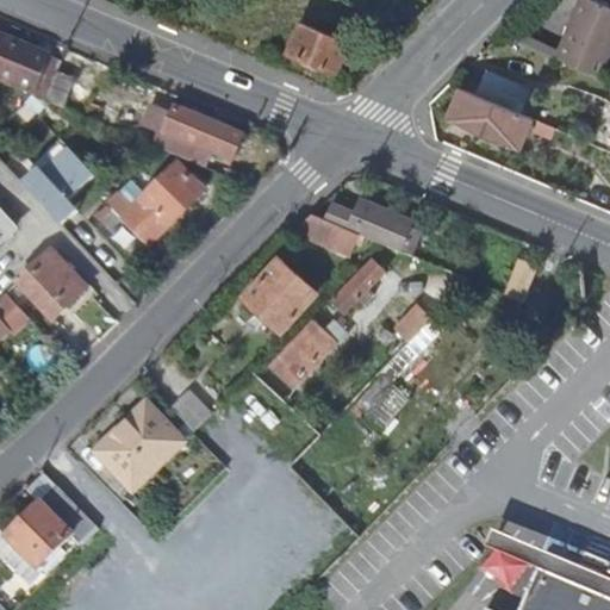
[(137,14),(144,0),(129,0),(125,10),(137,14)]
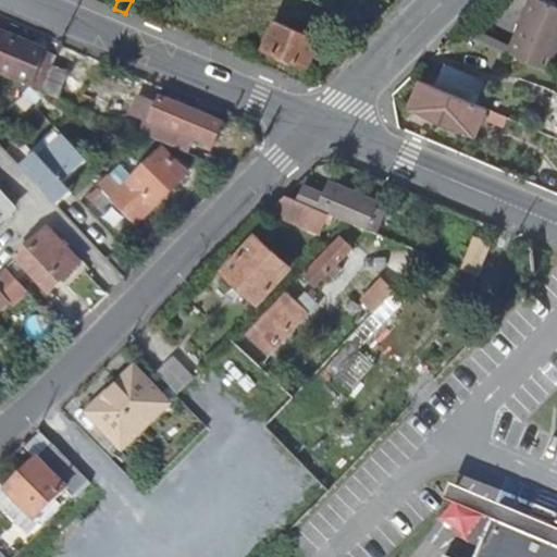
[(531,0),(510,53),(553,71),(556,60),(556,4),(545,0),(531,0)]
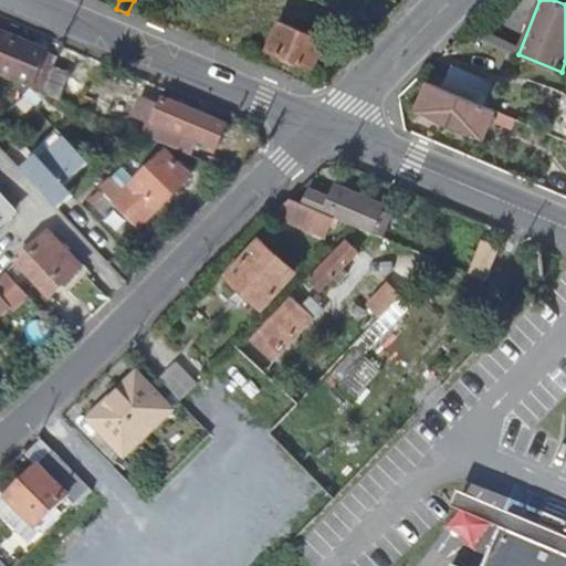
[(321,49),(345,60),(353,52),(325,39),(331,24),(303,11),(296,25),(281,20),(268,50),(311,69),(321,49)]
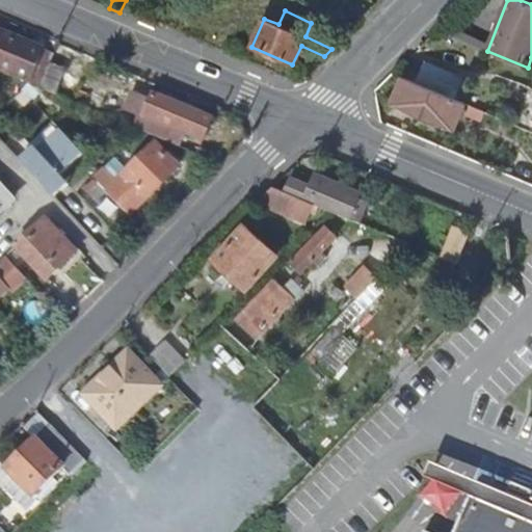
[(0,67),(30,80),(27,84),(35,87),(40,89),(51,60),(44,56),(46,49),(0,29),(0,67)]
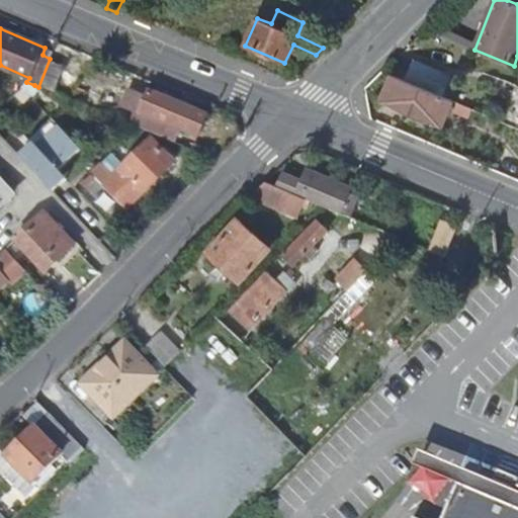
[(53,52),(45,48),(42,55),(50,59),(53,52)]
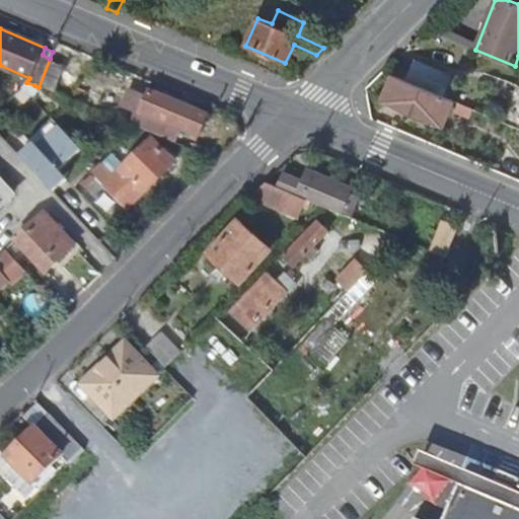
[(64,66),(50,59),(39,87),(54,93),(64,66)]
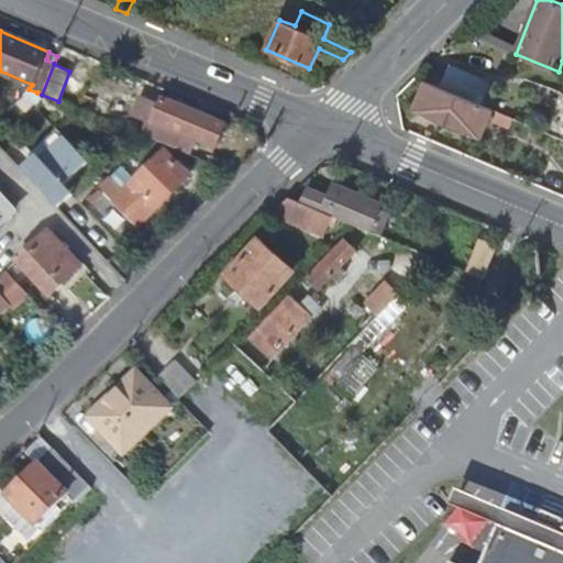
[(442,88),(481,105),(489,81),(451,65),(442,88)]
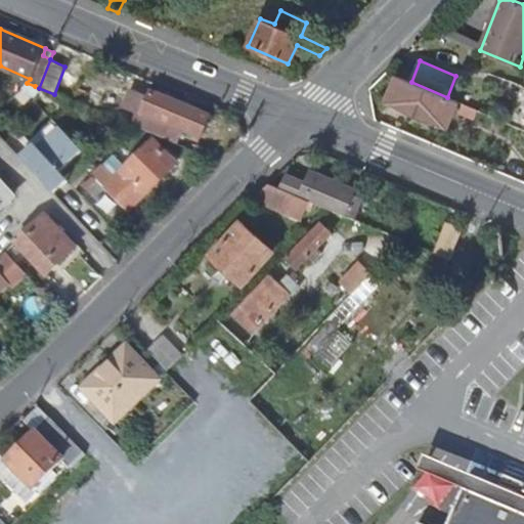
[(457,101),(447,97),(411,82),(396,76),(386,102),(447,127),(457,101)]
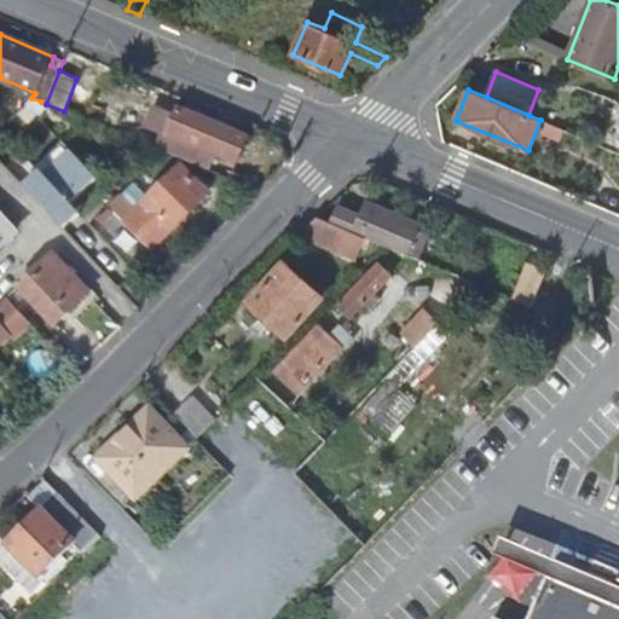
[(172,137),(165,154),(187,163),(196,167),(198,161),(187,155),(192,144),(236,163),(246,139),(178,110),(175,115),(154,104),(145,125),(167,133),(172,137)]
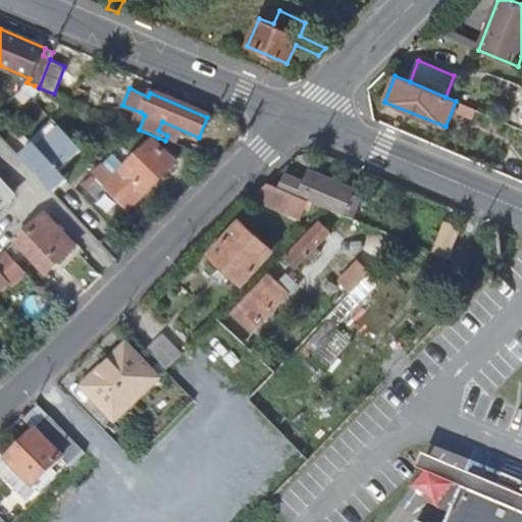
[(77,151),(55,127),(33,148),(29,145),(16,157),(44,186),(46,189),(57,178),(53,174),(77,151)]
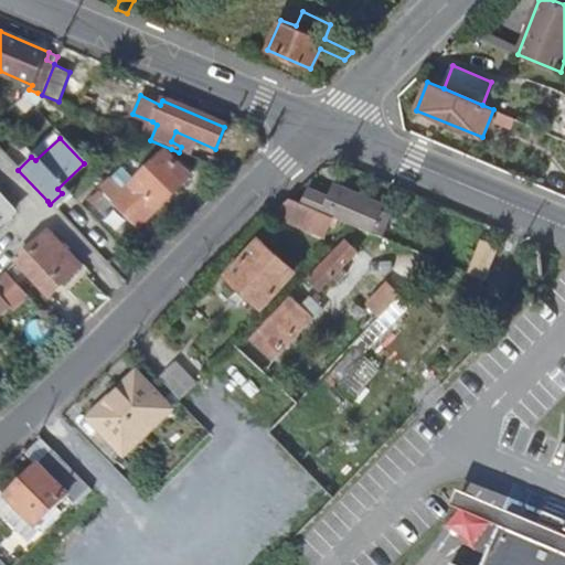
[(0,147),(0,178),(4,182),(19,163),(0,147)]
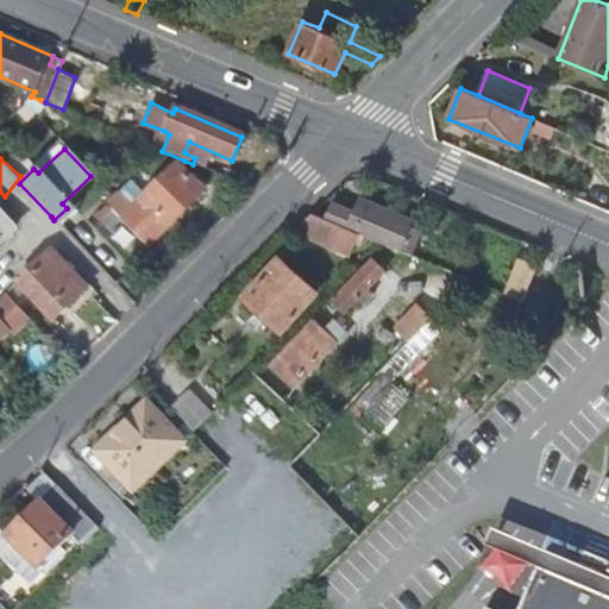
[(115,193),(106,202),(120,217),(151,248),(203,190),(176,165),(132,209),(115,193)]
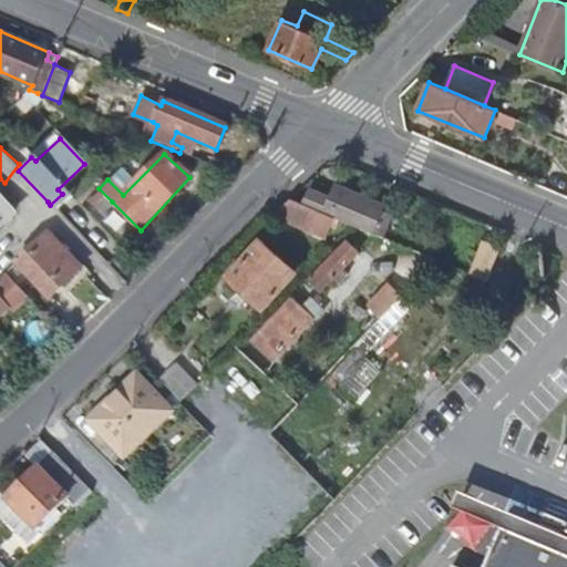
[(309,191),(302,205),(332,217),(348,224),(372,234),(377,224),(374,222),(382,204),(338,185),(331,199),(309,191)]
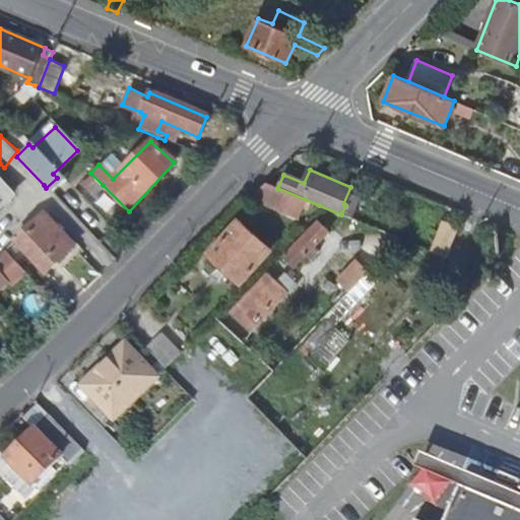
[(64,182),(55,173),(53,174),(57,178),(46,188),(51,193),(64,182)]
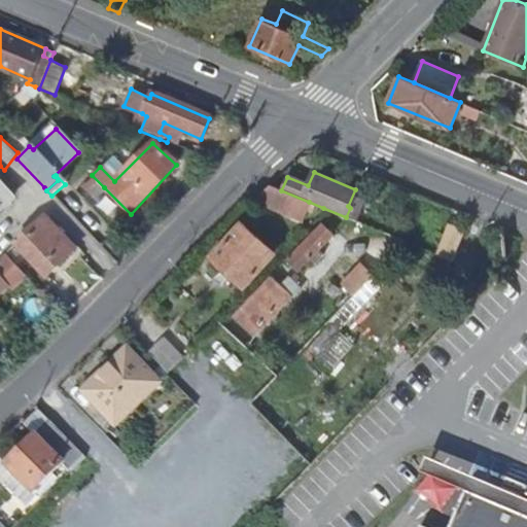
[(0,208),(11,198),(0,185),(0,208)]
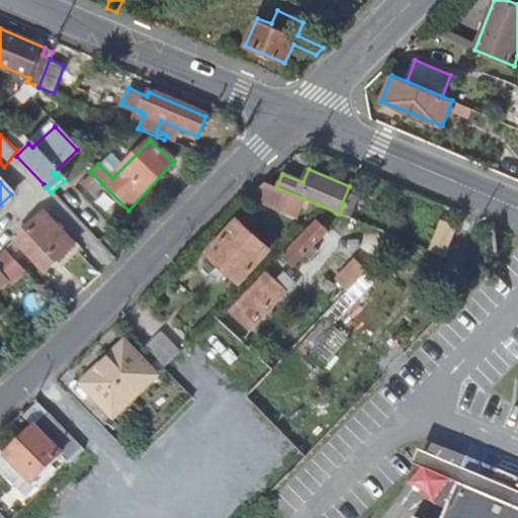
[(296,216),(304,198),(276,187),(265,182),(251,197),(296,216)]
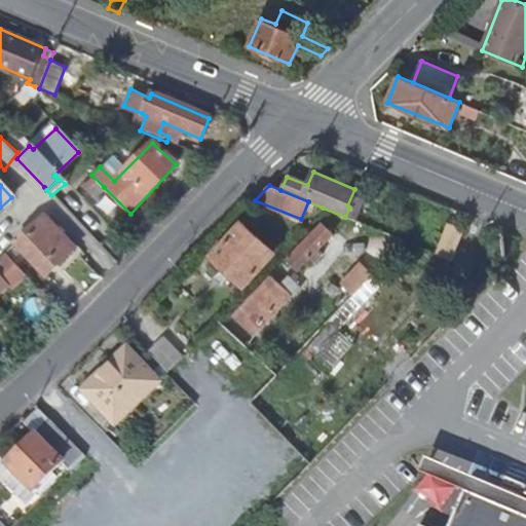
[(364,197),(353,193),(347,205),(349,208),(345,217),(352,220),(364,197)]
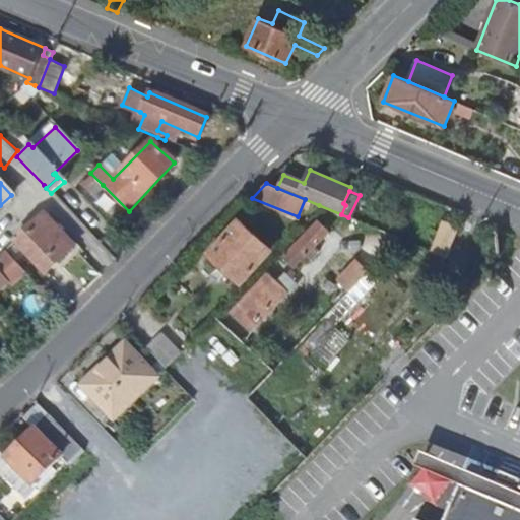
[(7,232),(0,238),(0,245),(4,250),(17,264),(26,255),(45,273),(73,246),(42,214),(14,240),(7,232)]
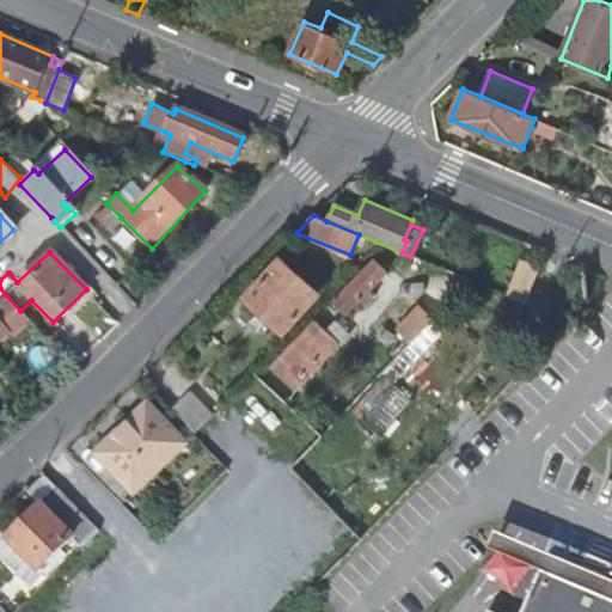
[(279,257),(240,295),(277,329),(314,292),(279,257)]
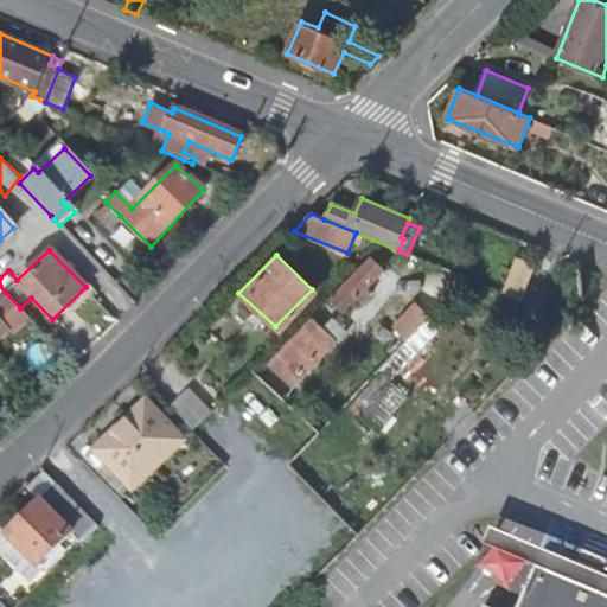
[(366,256),(325,298),(339,311),(381,269),(366,256)]
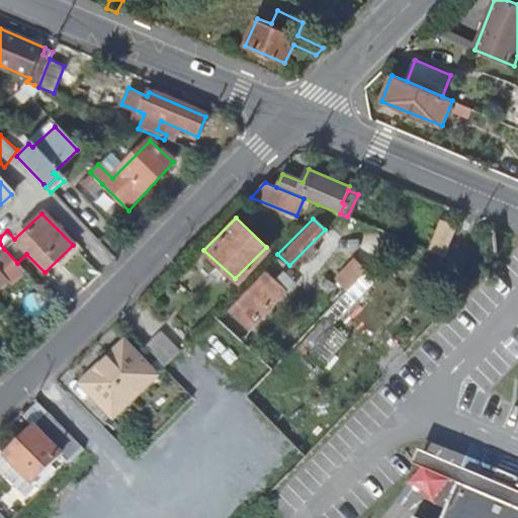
[(439,222),(427,250),(443,257),(455,229),(439,222)]
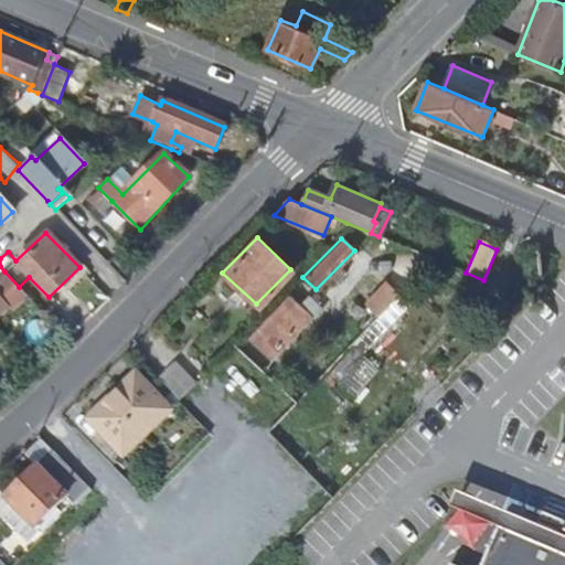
[(427,279),(417,270),(397,292),(385,305),(377,312),(386,321),(427,279)]
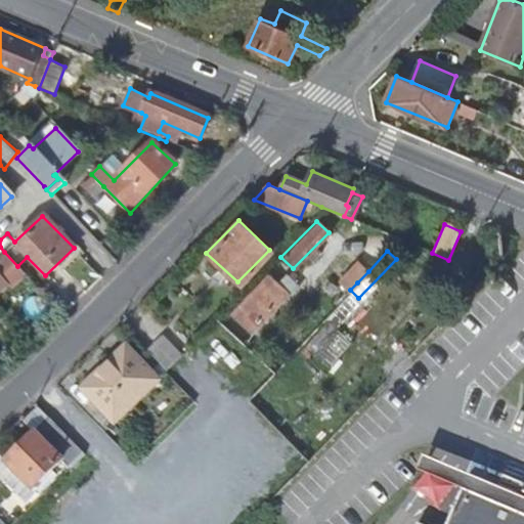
[(24,276),(2,253),(0,254),(0,286),(3,284),(10,290),(24,276)]
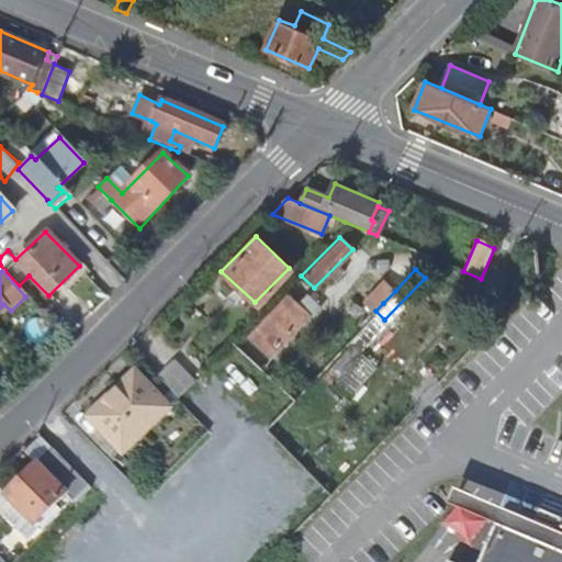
[(371,290),(383,303),(395,291),(383,279),(371,290)]
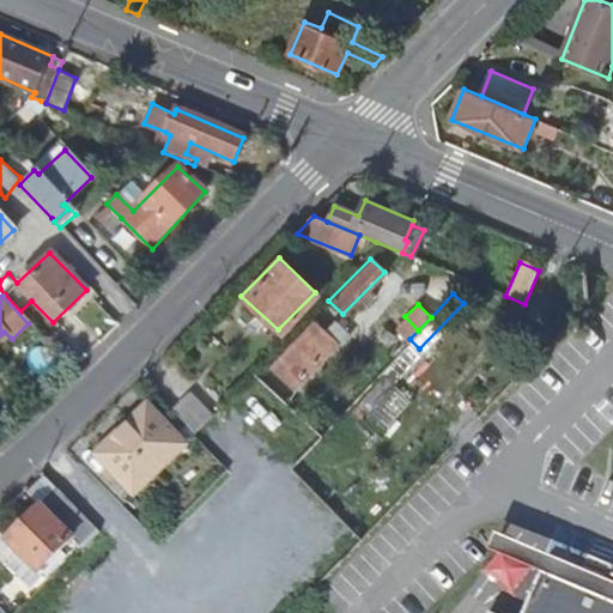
[(310,320),(265,365),(283,381),(305,358),(314,365),(334,343),(310,320)]
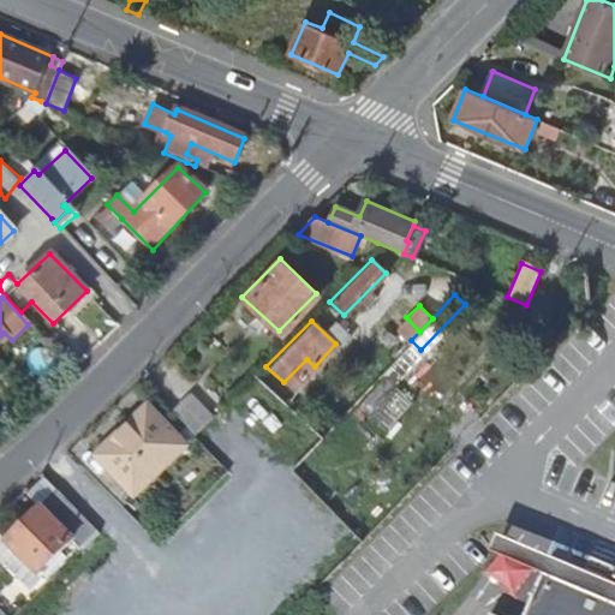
[(197,398),(175,418),(191,434),(213,412),(197,398)]
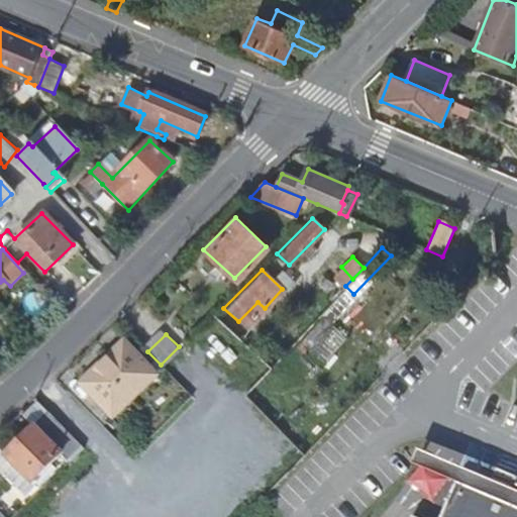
[(89,393),(112,415),(152,374),(123,345),(102,367),(108,373),(89,393)]
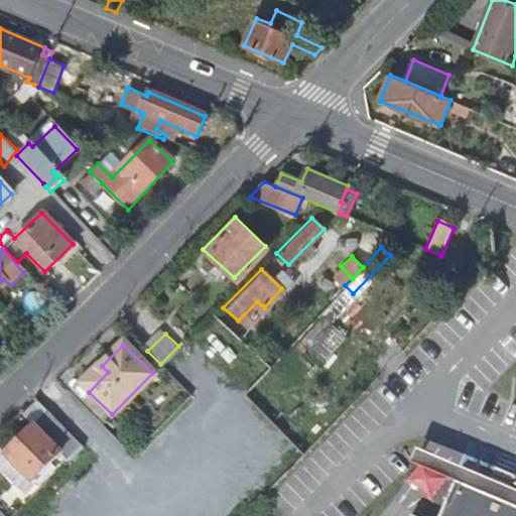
[(82,385),(89,392),(108,372),(102,366),(82,385)]
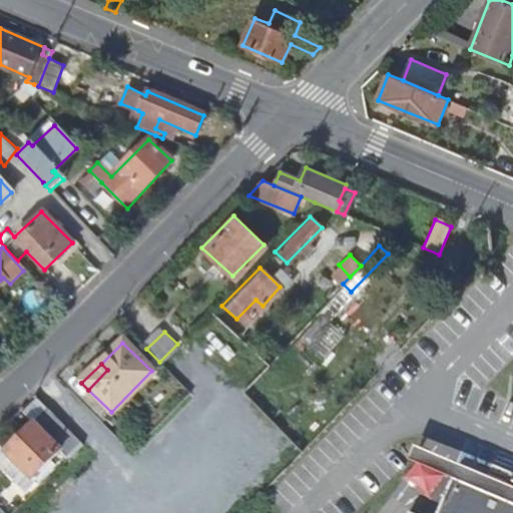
[(154,374),(151,371),(111,412),(114,415),(154,374)]
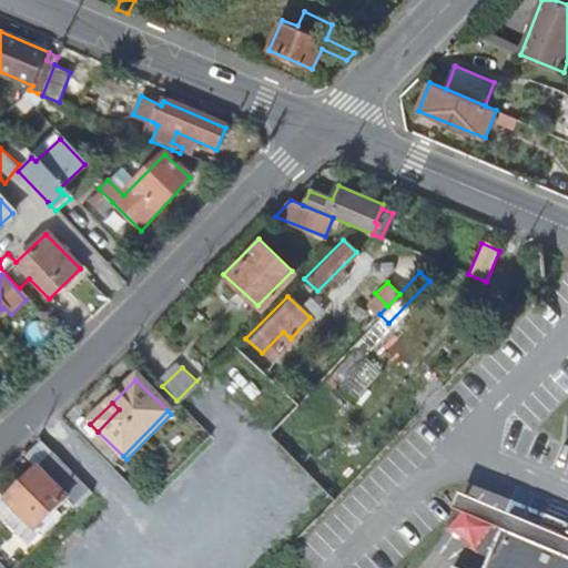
[(37,470),(7,500),(36,530),(66,499),(37,470)]
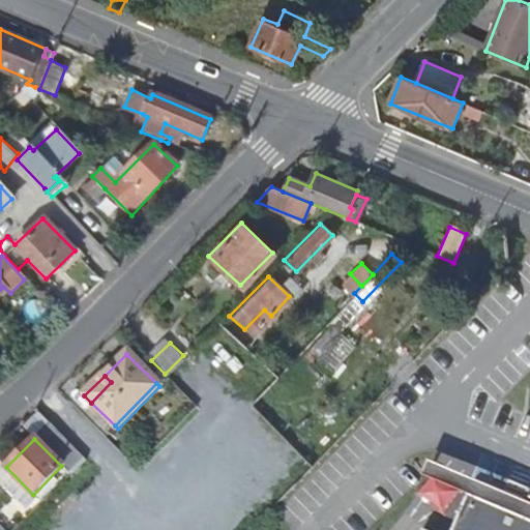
[(529,529),(529,526),(468,501),(455,529),(529,529)]
